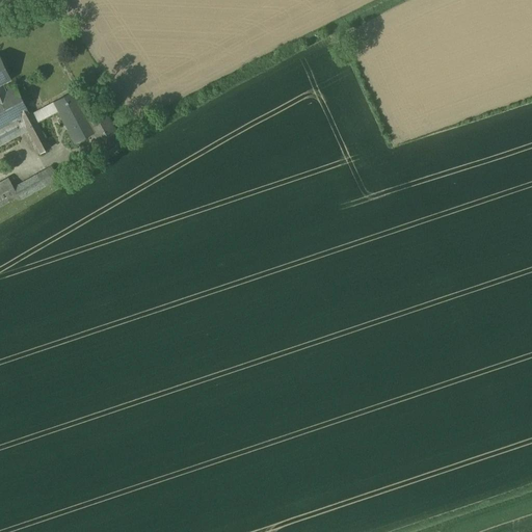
[(0,84),(2,84),(10,80),(0,57),(0,84)]
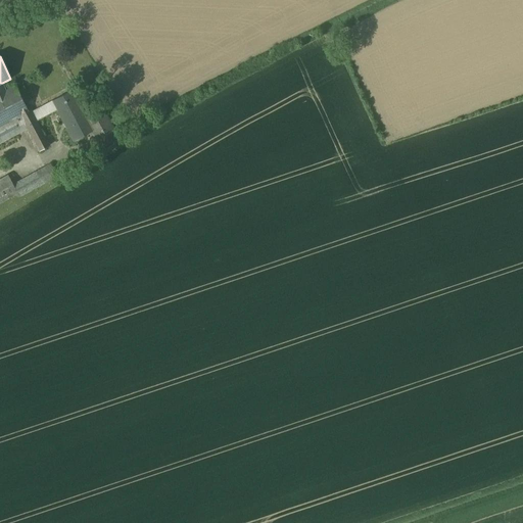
[(0,142),(27,128),(39,151),(49,145),(37,122),(37,121),(32,111),(31,109),(29,110),(15,84),(5,90),(2,83),(0,83),(0,142)]
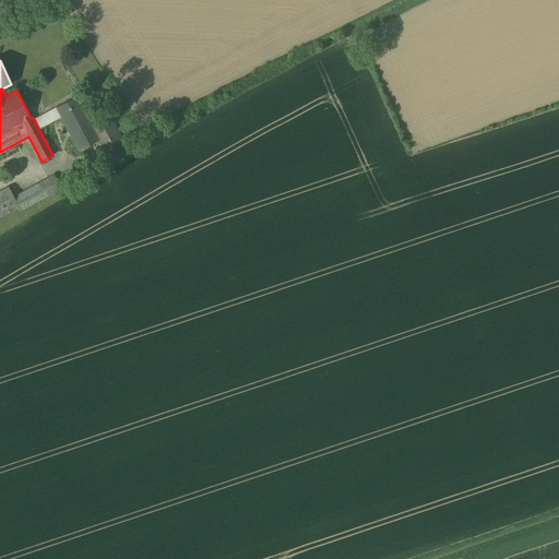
[(79,95),(56,108),(34,119),(39,129),(62,117),(72,135),(71,137),(76,146),(88,141),(90,144),(99,140),(110,159),(109,159),(111,163),(123,156),(120,150),(126,146),(110,118),(94,127),(82,106),(84,105),(79,95)]
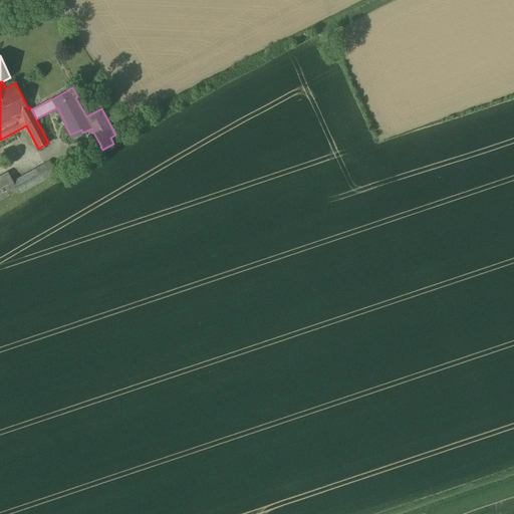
[(13,181),(12,181),(17,190),(19,194),(56,173),(49,161),(13,181)]
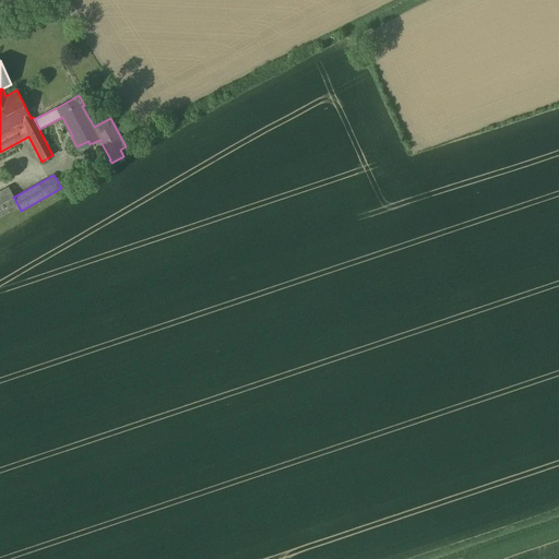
[(9,187),(0,191),(0,216),(19,206),(13,197),(14,197),(9,187)]
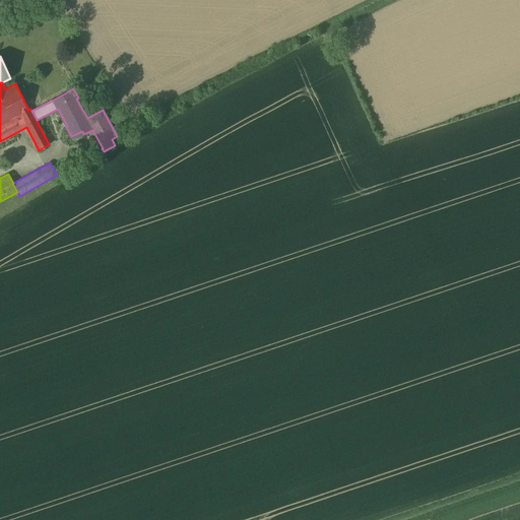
All buildings are outlined.
